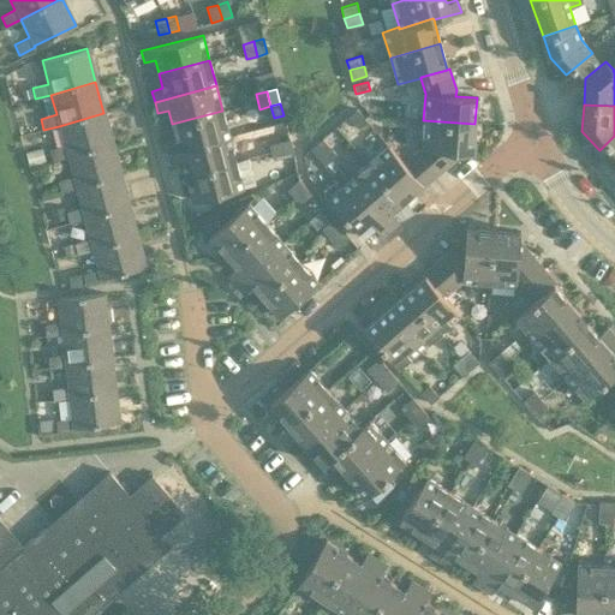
[(358,127),(366,120),(357,108),(348,115),(358,127)]
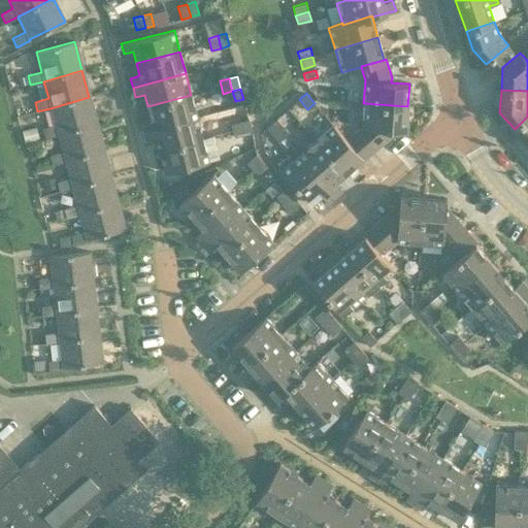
[(144,131),(197,117),(191,95),(147,106),(151,119),(141,121),(144,131)]
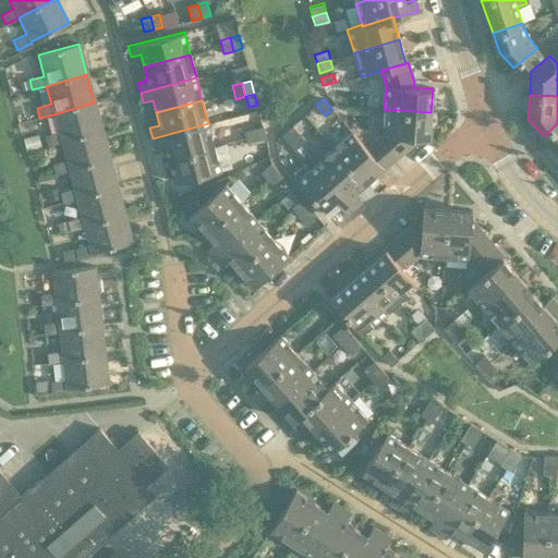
[(61,142),(101,131),(94,102),(53,114),(59,132),(45,136),(47,146),(61,142)]
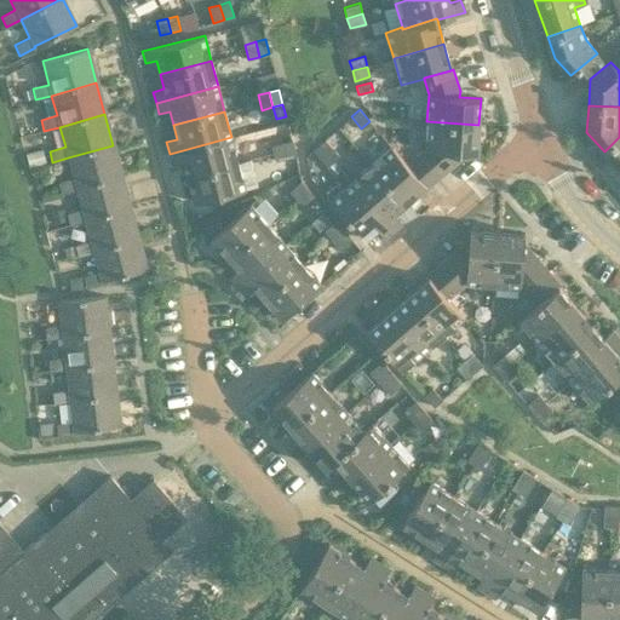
[(477,153),(478,125),(426,121),(425,149),(418,155),(438,178),(460,159),(461,151),(477,153)]
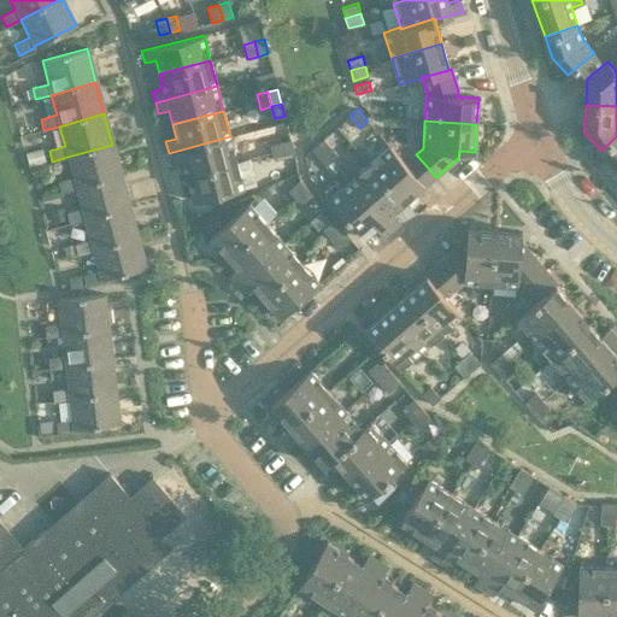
[(186,175),(236,162),(230,136),(169,153),(171,164),(182,162),(186,175)]
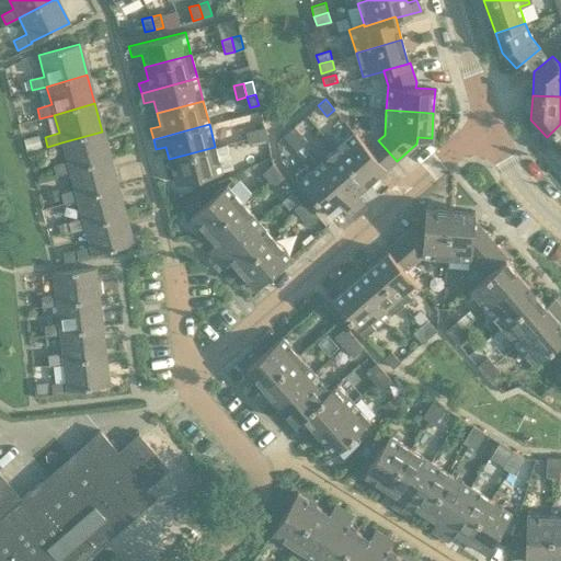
[(560,124),(547,137),(560,153),(560,124)]
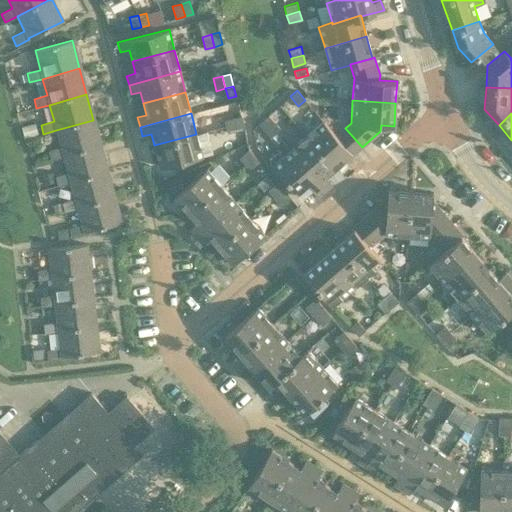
[(236,130),(244,128),(241,116),(233,118),(236,130)]
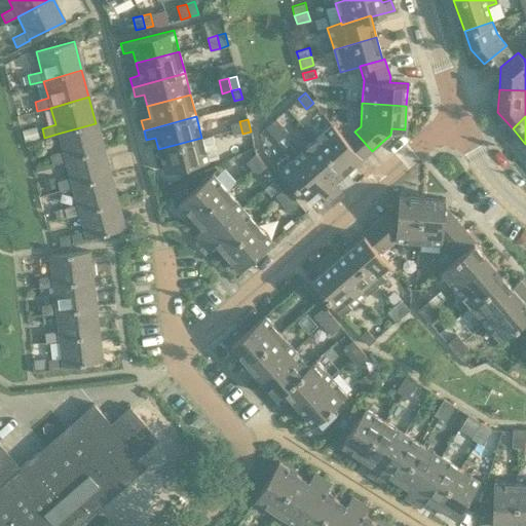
[(271,135),(282,125),(275,119),(266,127),(271,135)]
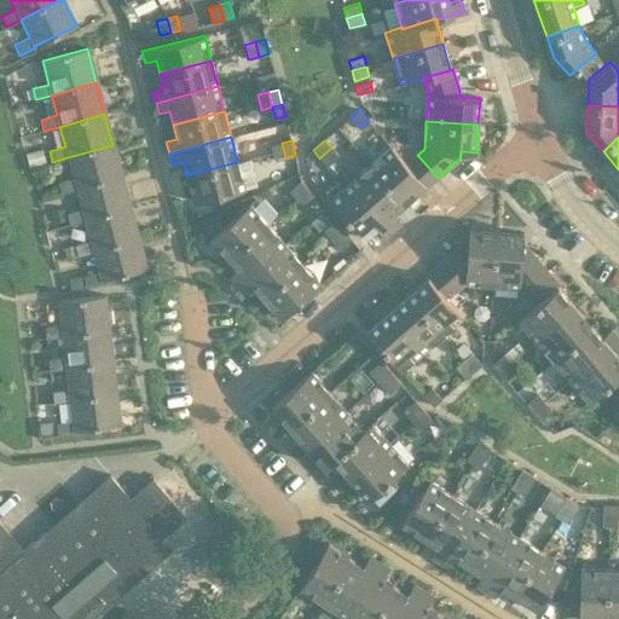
[(275,161),(285,157),(282,143),(271,145),(275,161)]
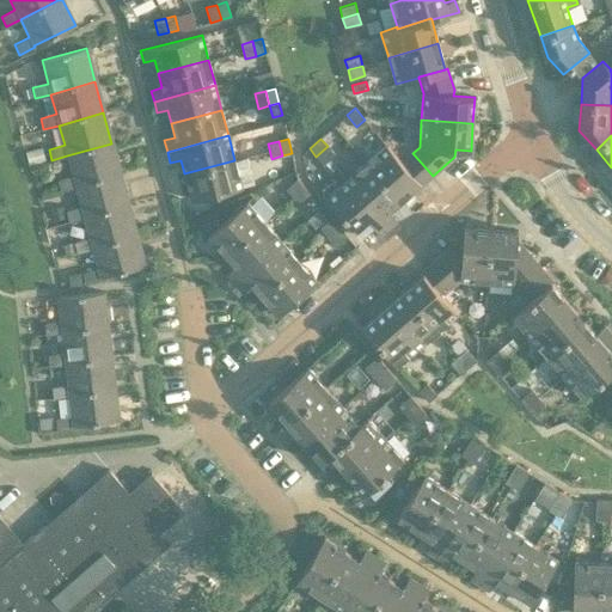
[(75,187),(120,175),(111,144),(67,155),(72,176),(57,179),(60,190),(75,187)]
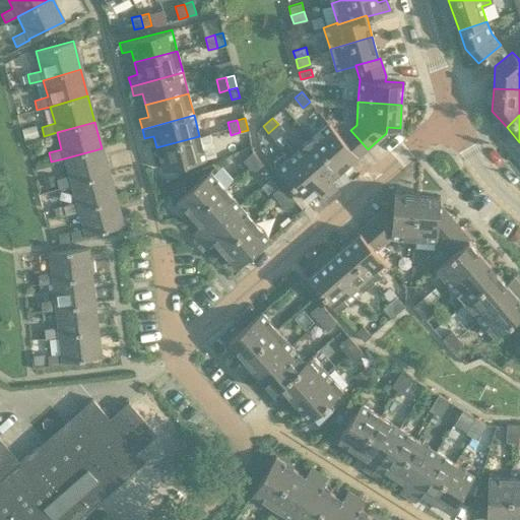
[(224,123),(216,125),(218,131),(225,129),(224,123)]
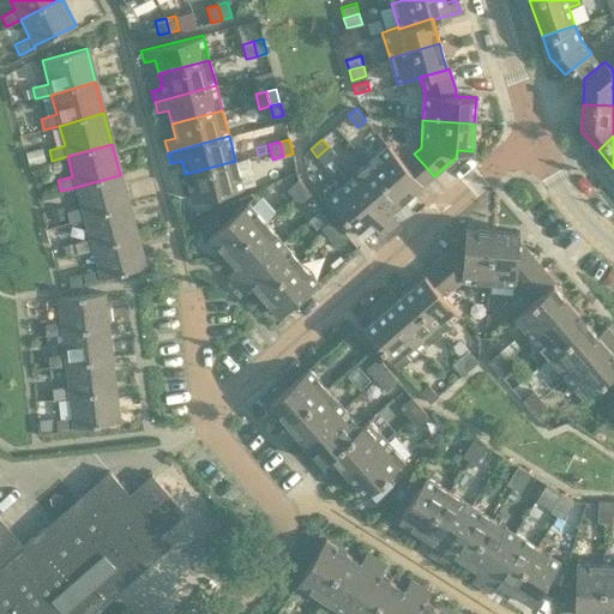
[(414,154),(403,162),(387,145),(367,163),(401,203),(421,185),(422,187),(434,176),(414,154)]
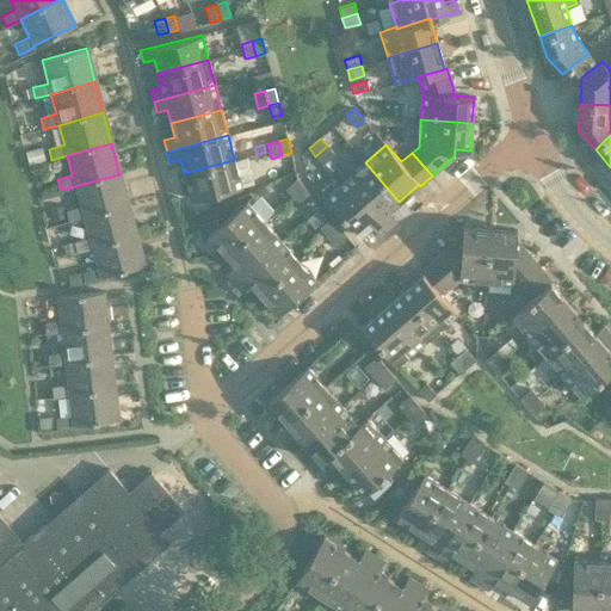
[(322,164),(334,154),(327,146),(315,156),(322,164)]
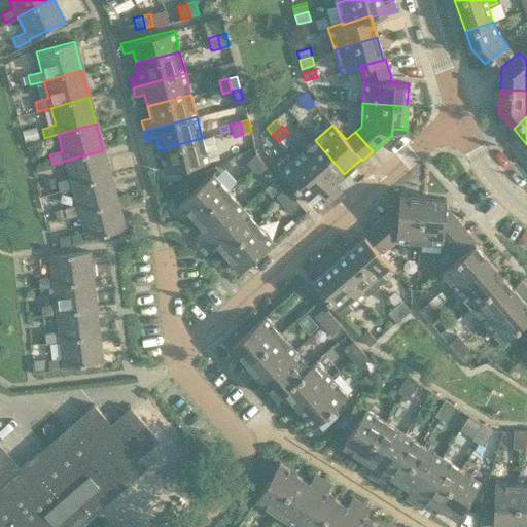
[(35,127),(22,130),(25,143),(38,139),(35,127)]
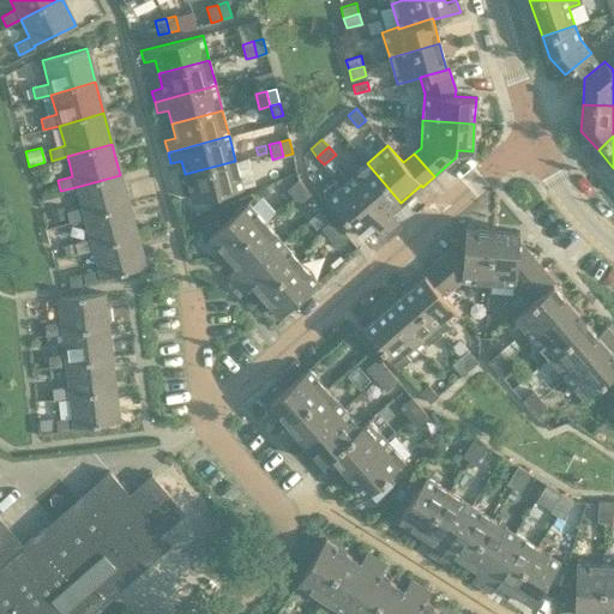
[(192,200),(242,187),(235,161),(185,174),(192,200)]
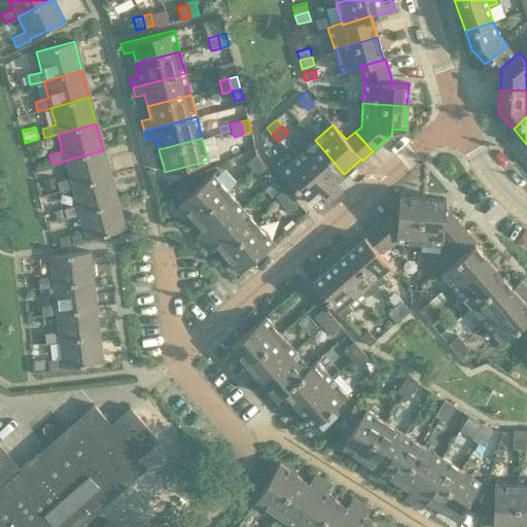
[(335,182),(344,174),(315,140),(299,154),(334,196),(342,189),(335,182)]
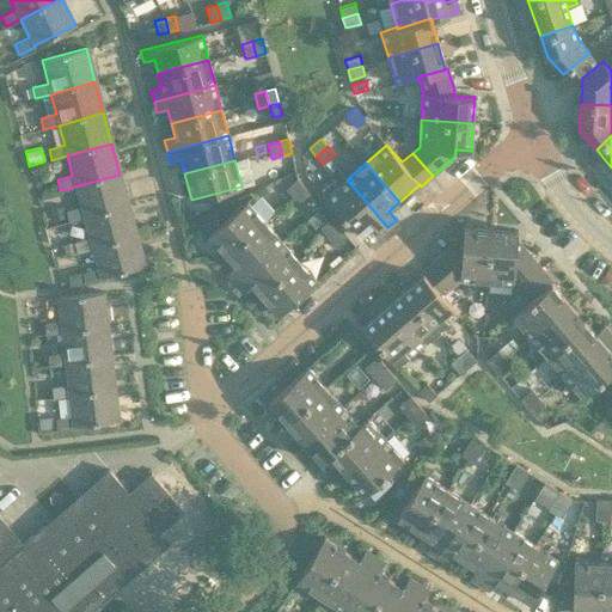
[(84,218),(128,206),(120,175),(75,187),(80,207),(66,210),(68,221),(84,218)]
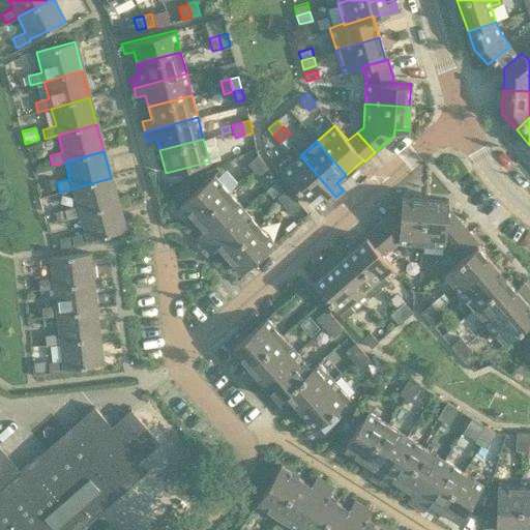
[(254,170),(263,162),(257,154),(247,164),(254,170)]
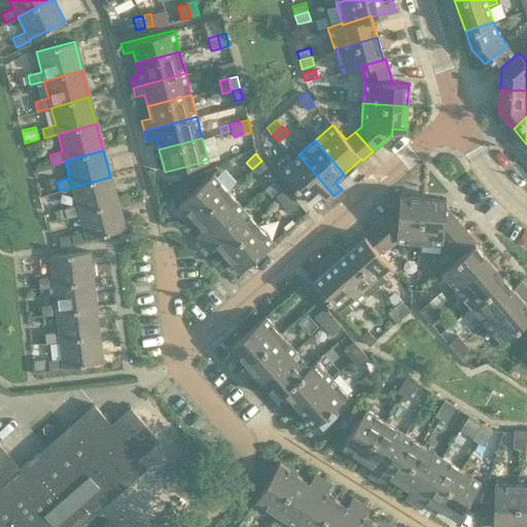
[(326,202),(334,196),(299,154),(280,170),(310,204),(320,195),(326,202)]
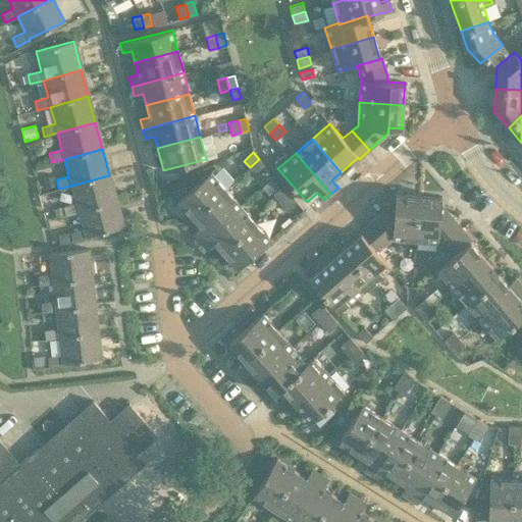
[(256,174),(265,166),(259,159),(250,167),(256,174)]
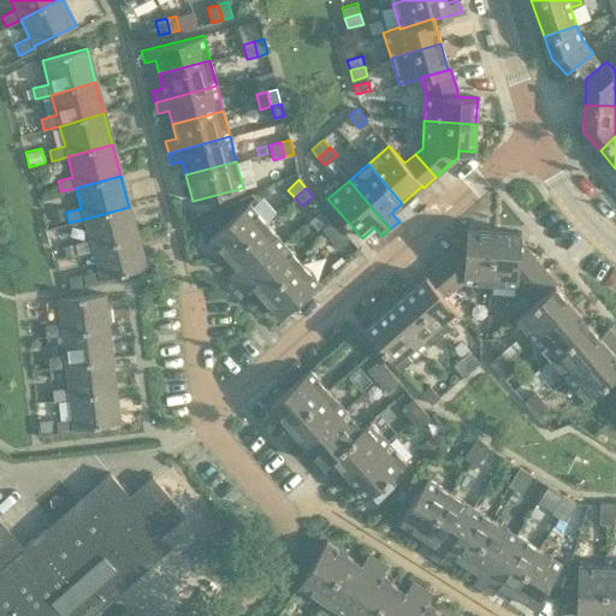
[(226,258),(266,223),(248,202),(208,237),(226,258)]
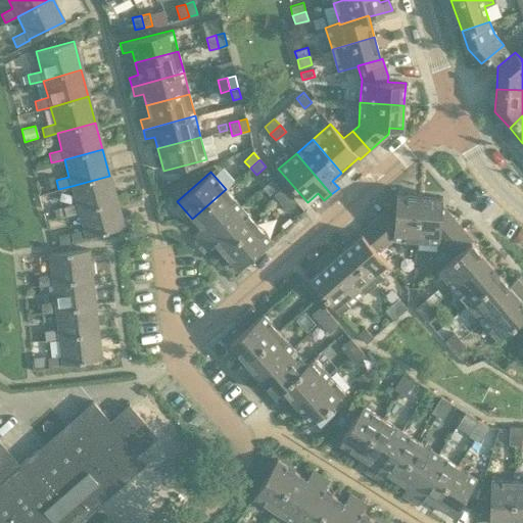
[(56,186),(54,176),(43,178),(46,189),(56,186)]
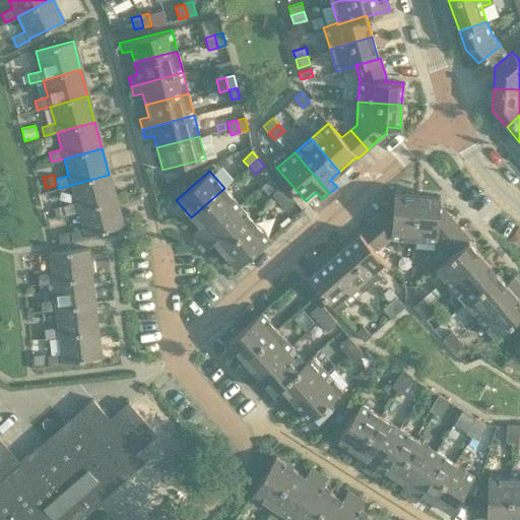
[(78,211),(116,201),(109,175),(71,185),(75,202),(63,205),(65,215),(78,211)]
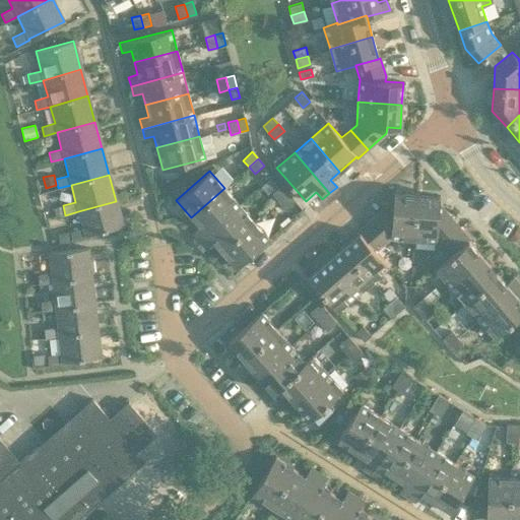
[(167,186),(165,176),(155,179),(157,188),(167,186)]
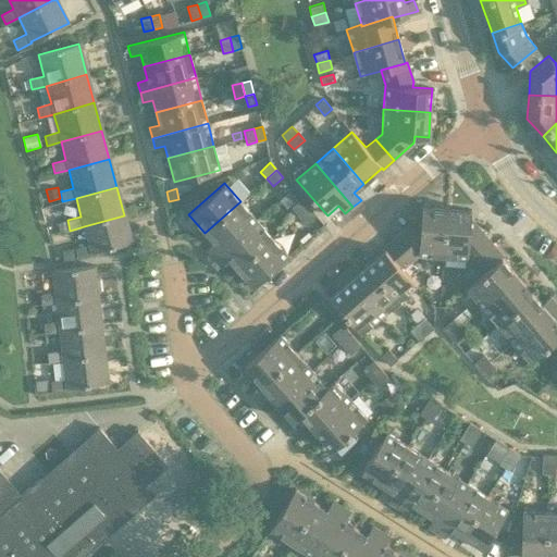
[(299,215),(309,207),(301,198),(292,207),(299,215)]
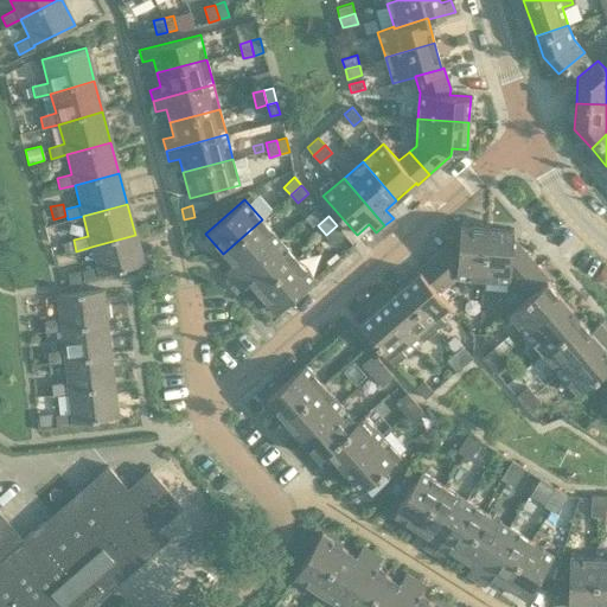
[(279,238),(262,219),(223,254),(232,264),(224,272),(231,281),(279,238)]
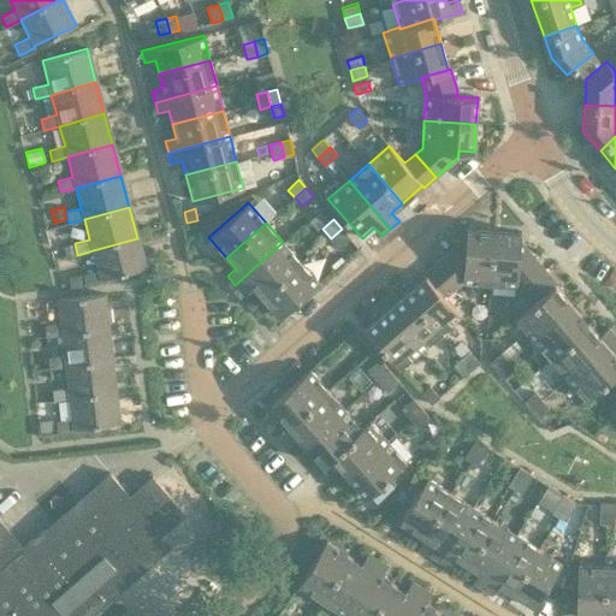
[(339,249),(351,238),(342,229),(331,238),(339,249)]
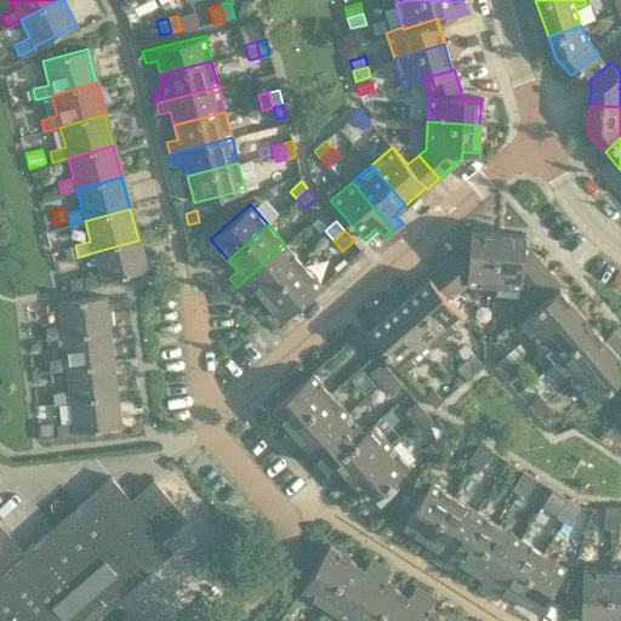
[(494,285),(497,233),(469,231),(468,248),(461,246),(439,266),(460,290),(466,284),(494,285)]
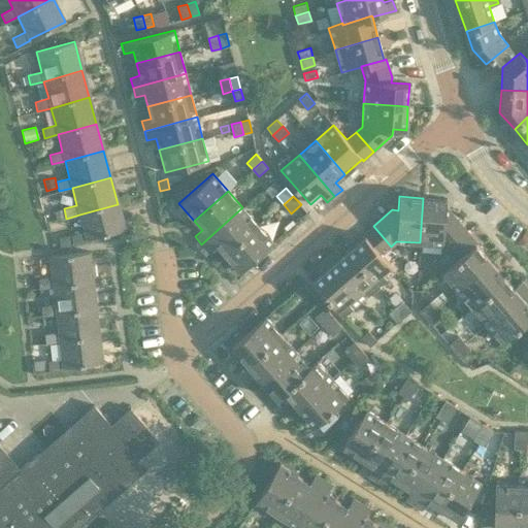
[(446,213),(447,200),(423,198),(420,242),(442,244),(449,251),(468,233),(452,213),(446,213)]
